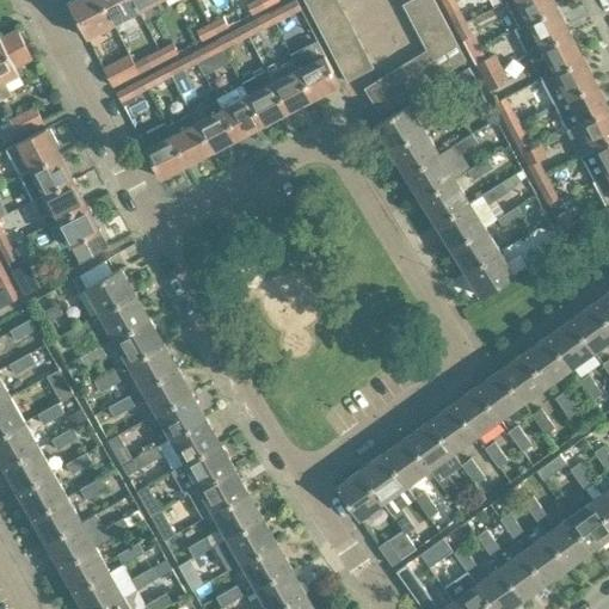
[(112,28),(97,0),(77,0),(67,5),(86,41),(112,28)]
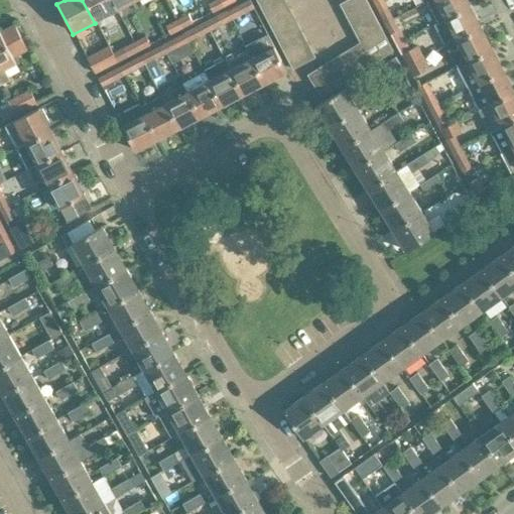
[(116,12),(109,0),(82,0),(95,23),(116,12)]
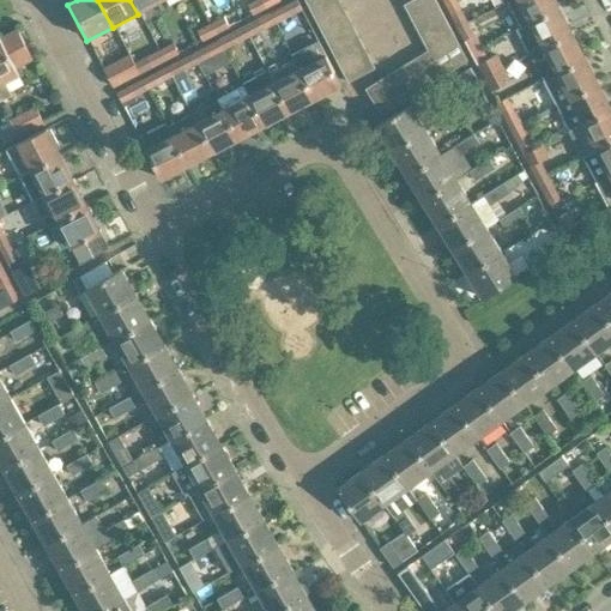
[(163,1),(162,0),(129,0),(138,14),(163,1)]
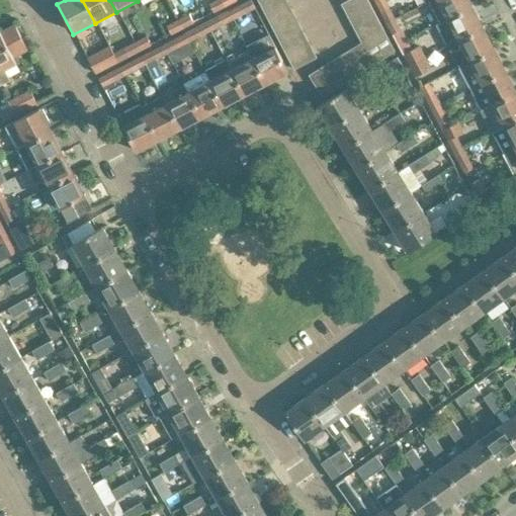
[(224,7),(220,0),(215,0),(207,4),(212,13),(224,7)]
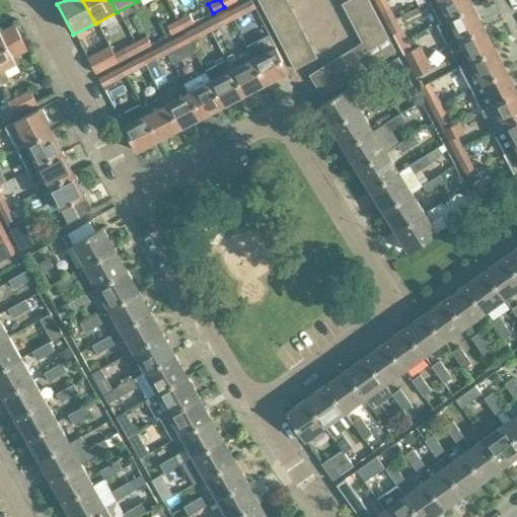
[(231,21),(254,9),(249,0),(227,12),(231,21)]
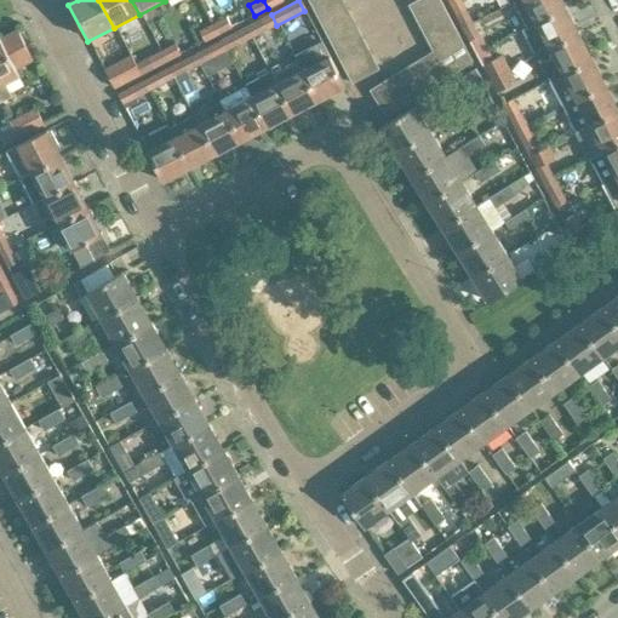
[(305,0),(313,11),(332,0),(305,0)]
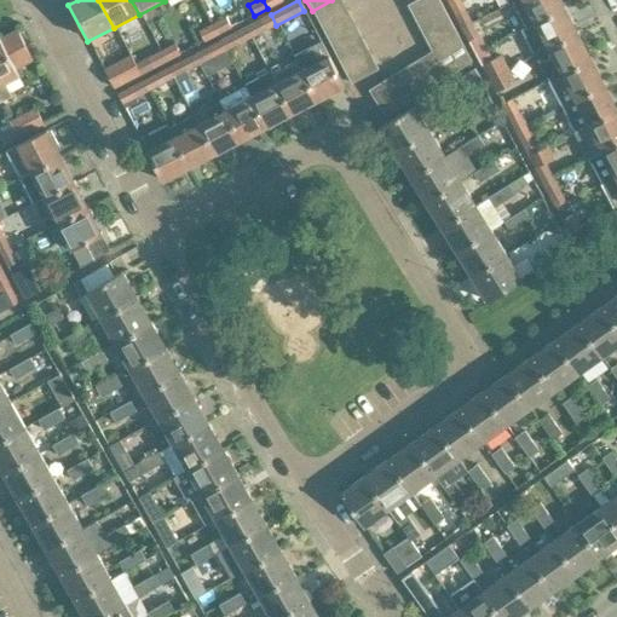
[(319,26),(346,12),(339,0),(332,0),(312,11),(319,26)]
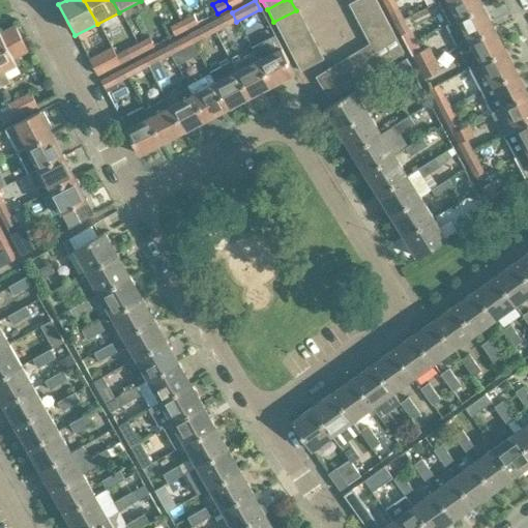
[(354,19),(377,7),(373,0),(355,0),(347,5),(354,19)]
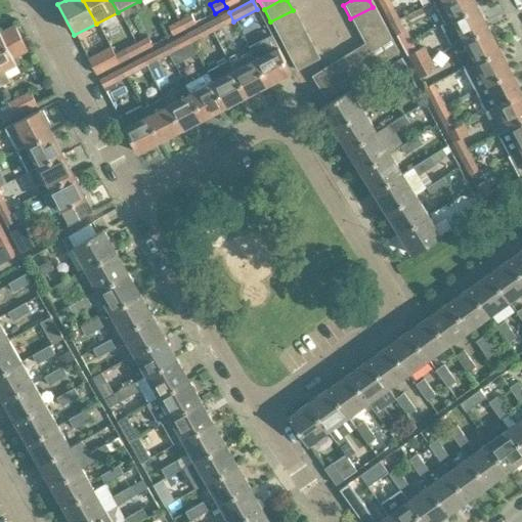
[(398,19),(388,0),(382,0),(378,2),(389,24),(398,19)]
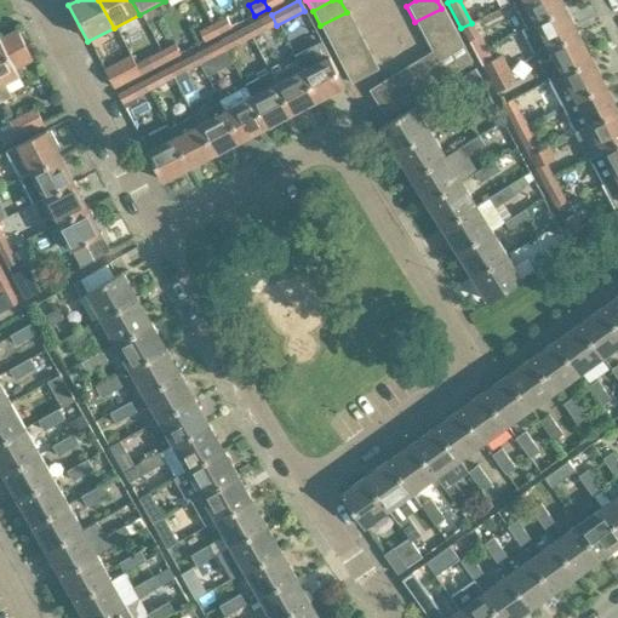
[(564,9),(558,0),(516,0),(513,3),(525,28),(526,28),(564,9)]
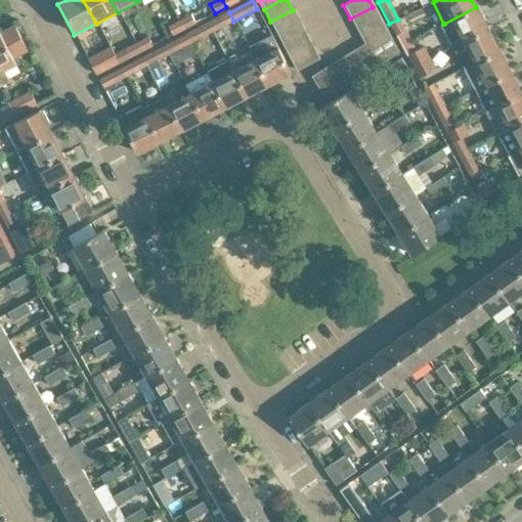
[(356,31),(379,18),(373,7),(350,18),(356,31)]
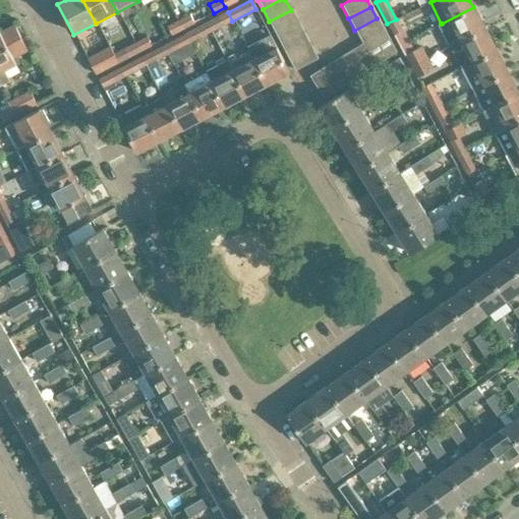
[(484,30),(473,7),(442,23),(441,23),(437,25),(448,48),(484,30)]
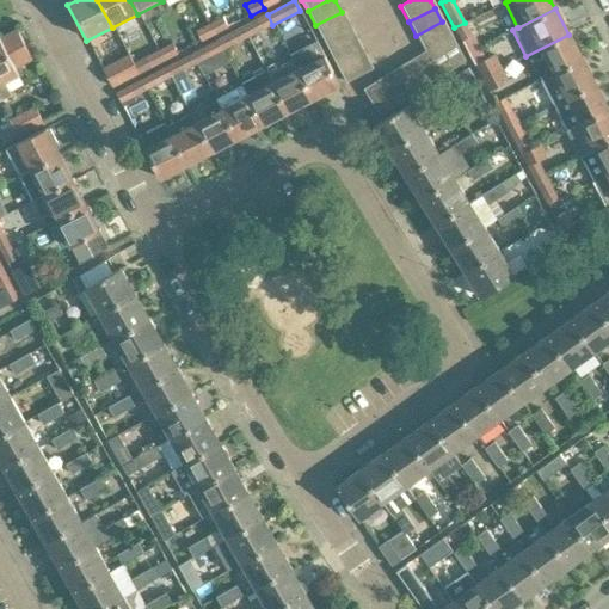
[(323,40),(349,26),(342,12),(315,25),(323,40)]
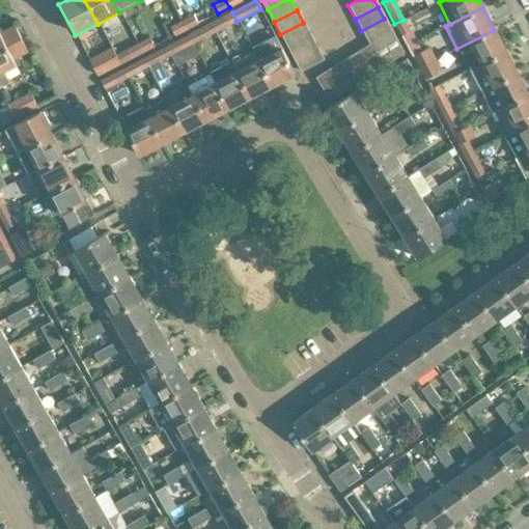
[(215,32),(237,22),(232,12),(210,24),(215,32)]
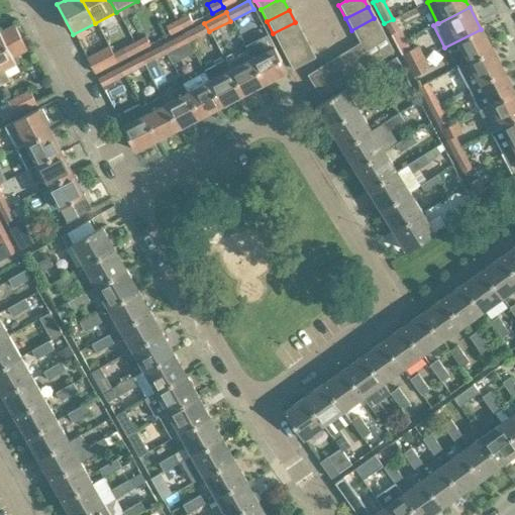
[(180,29),(193,23),(188,14),(176,21),(180,29)]
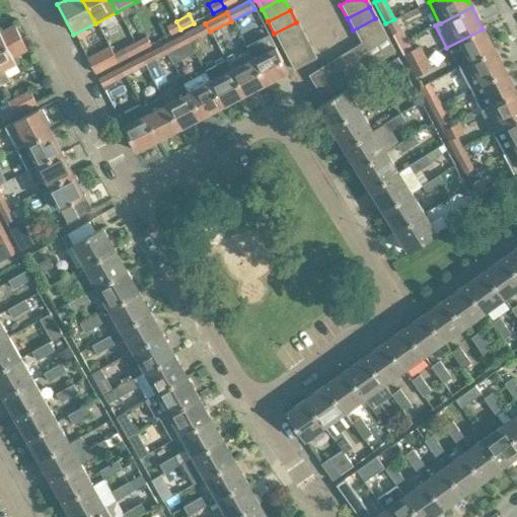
[(360,45),(382,33),(375,18),(353,30),(360,45)]
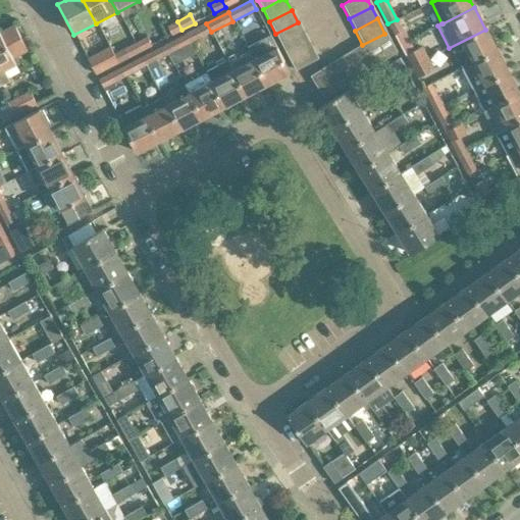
[(408,41),(397,19),(387,23),(400,46),(408,41)]
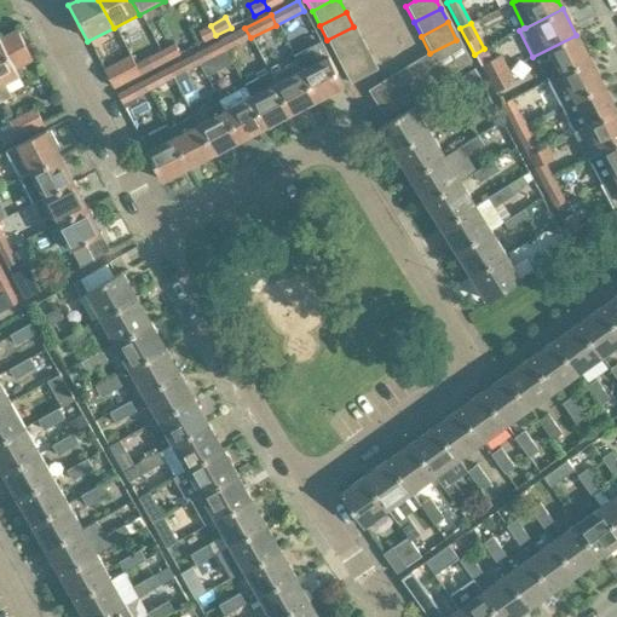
[(215,35),(211,26),(197,32),(203,42),(215,35)]
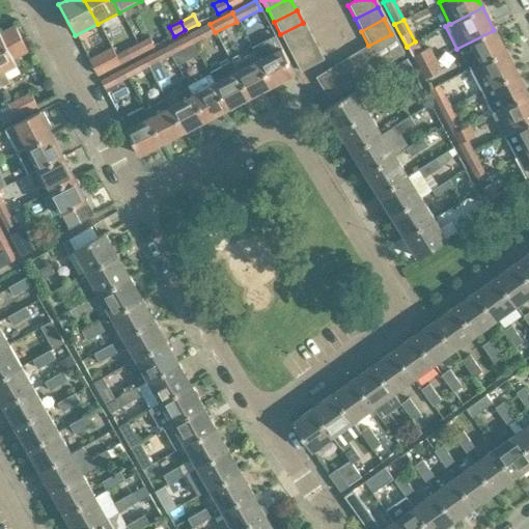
[(287,47),(309,35),(303,23),(280,34),(287,47)]
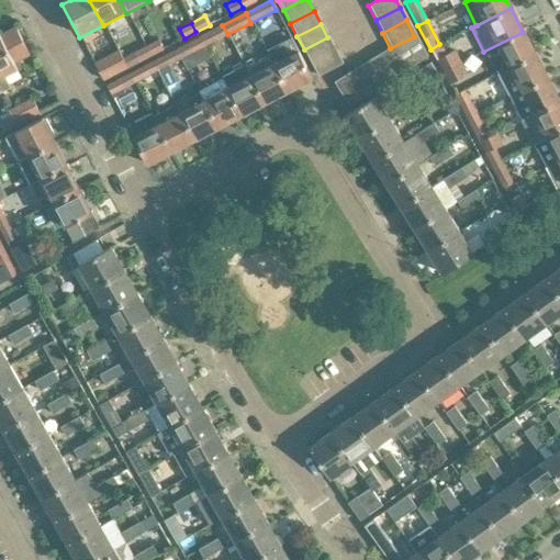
[(203,46),(227,34),(222,25),(199,38),(203,46)]
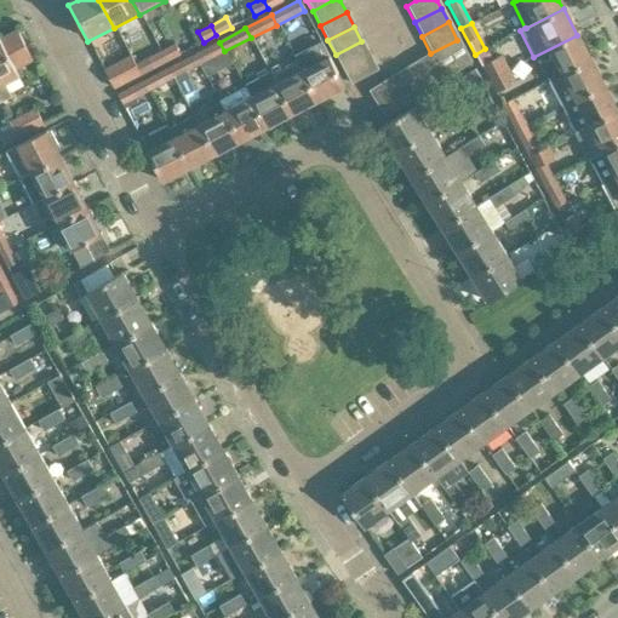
[(17,76),(15,72),(32,62),(16,33),(0,41),(0,102),(11,97),(4,84),(17,76)]
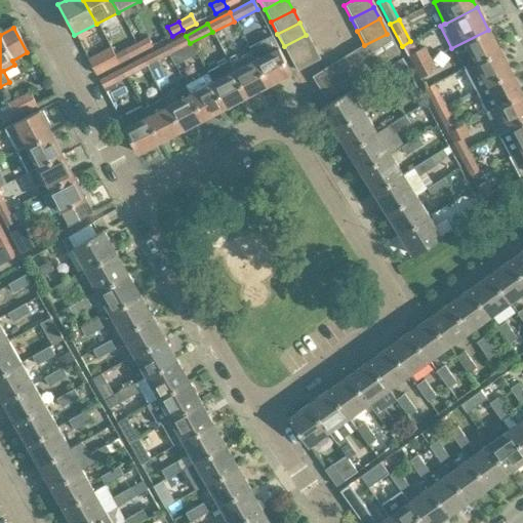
[(498,51),(488,30),(451,48),(464,70),(498,51)]
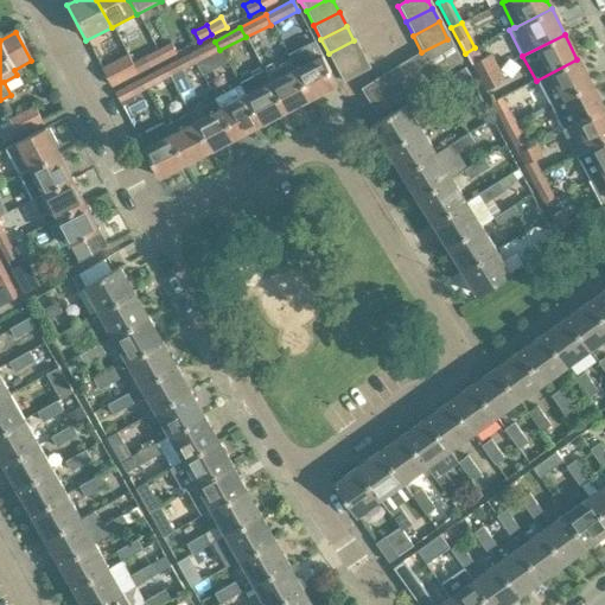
[(460,63),(447,39),(421,52),(409,59),(425,86),(460,63)]
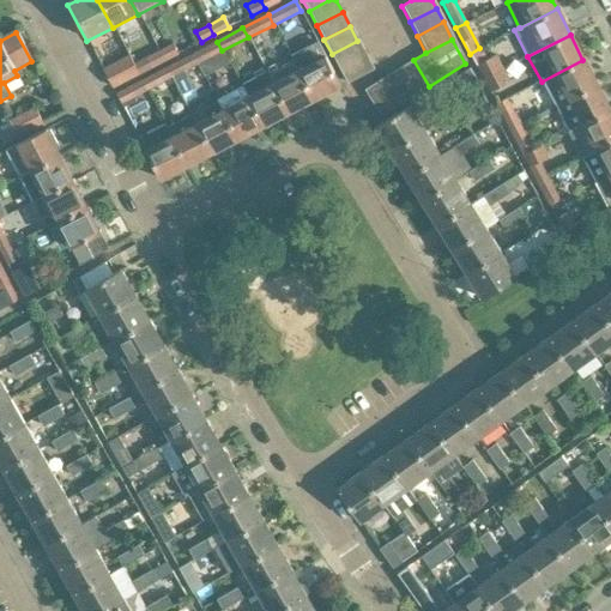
[(339,68),(366,55),(357,41),(332,54),(339,68)]
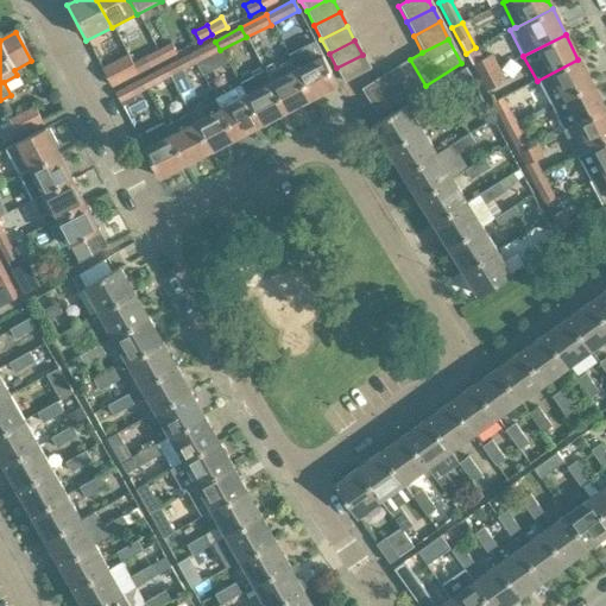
[(195,63),(220,50),(215,42),(190,55),(195,63)]
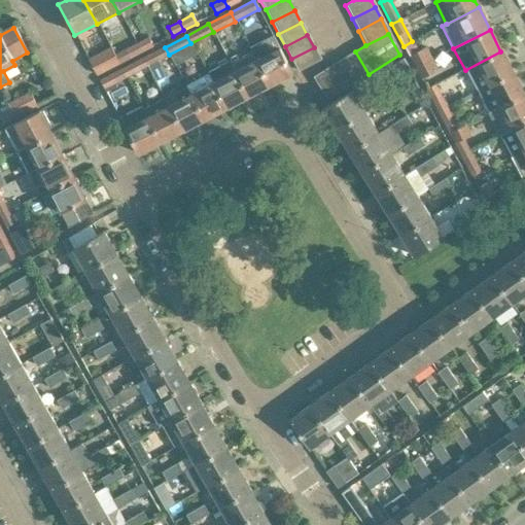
[(260,43),(250,49),(252,53),(256,60),(270,86),(292,74),(273,37),(260,43)]
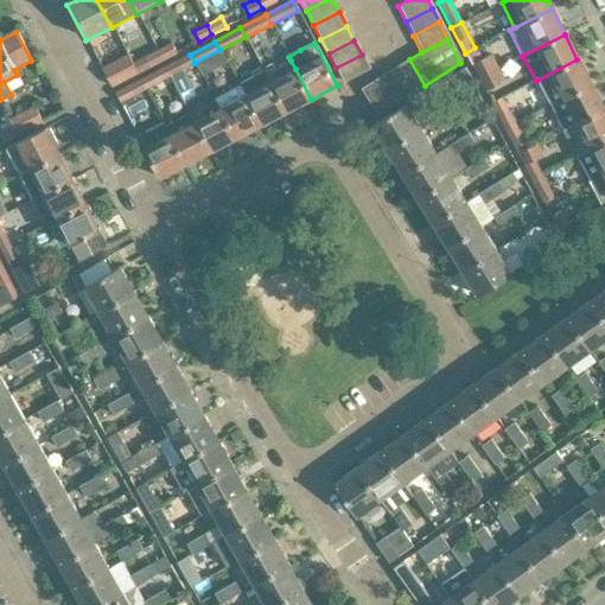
[(176,53),(171,44),(155,51),(161,62),(176,53)]
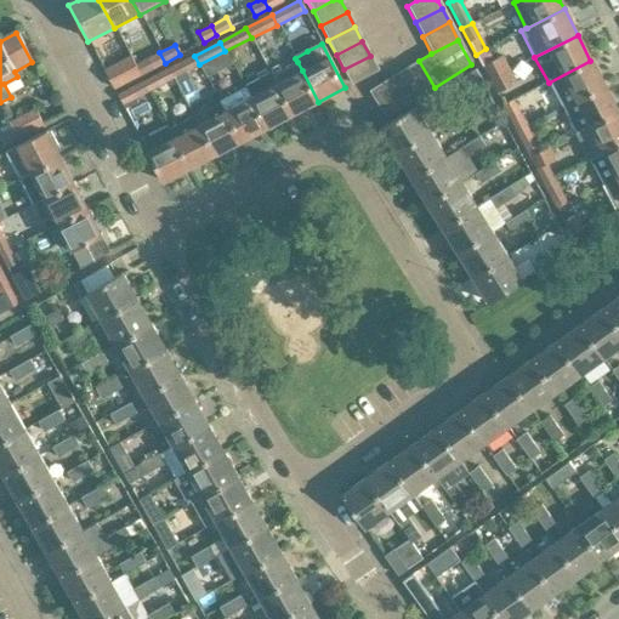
[(510,69),(503,56),(494,60),(488,47),(486,49),(476,55),(489,80),(510,69)]
